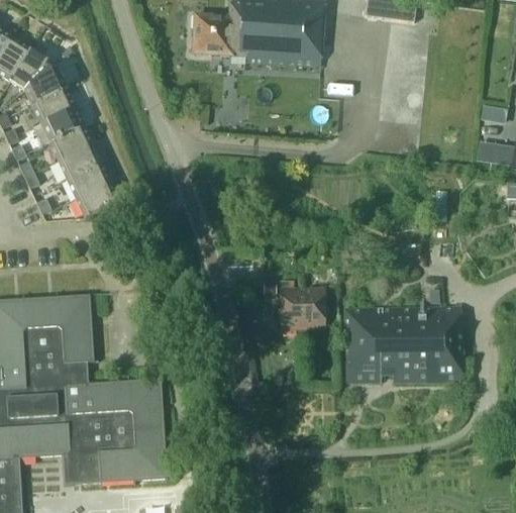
[(246,60),(321,64),(325,0),(230,0),(229,14),(215,13),(215,16),(194,15),(193,27),(196,27),(195,52),(230,54),(230,55),(247,56),(246,60)]
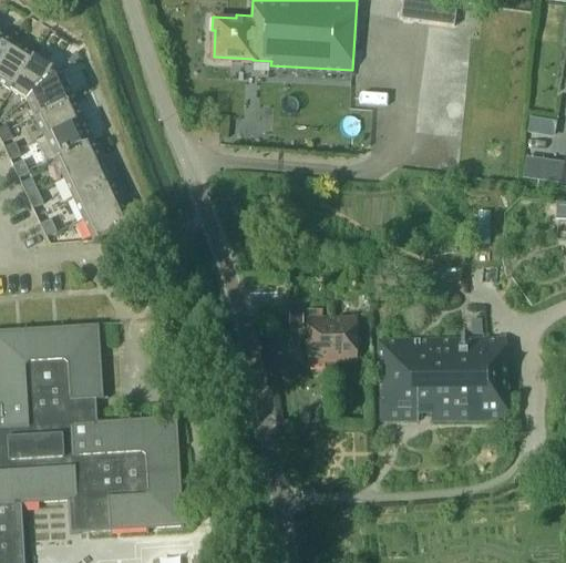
[(401,0),(399,16),(417,19),(418,14),(444,18),(446,0),(401,0)]
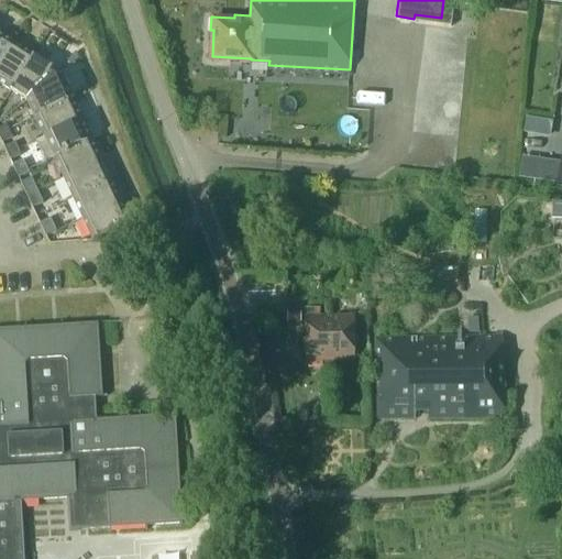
[(0,63),(14,41),(0,31),(0,63)]
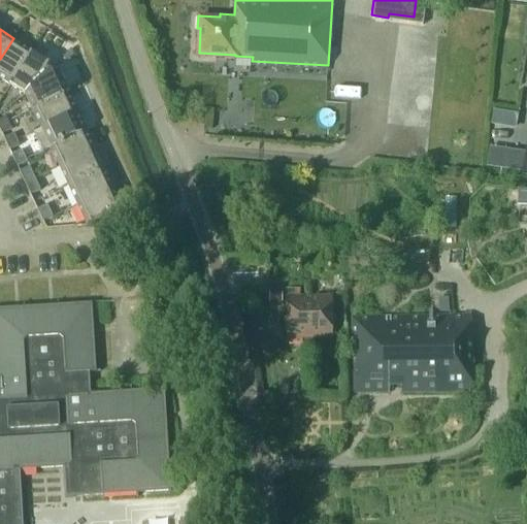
[(11,83),(31,50),(13,38),(0,59),(0,76),(1,76),(11,83)]
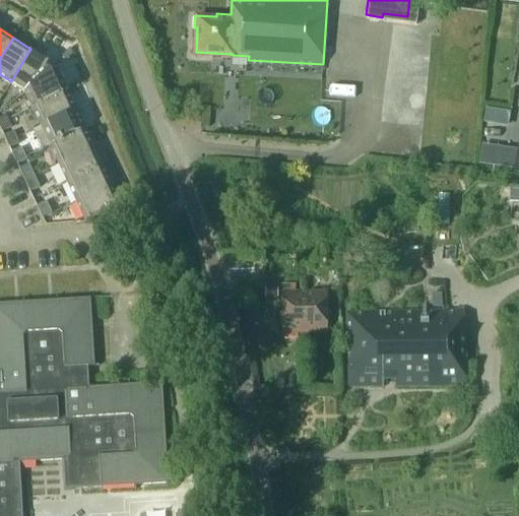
[(25,89),(50,68),(47,64),(50,60),(30,49),(11,81),(25,89)]
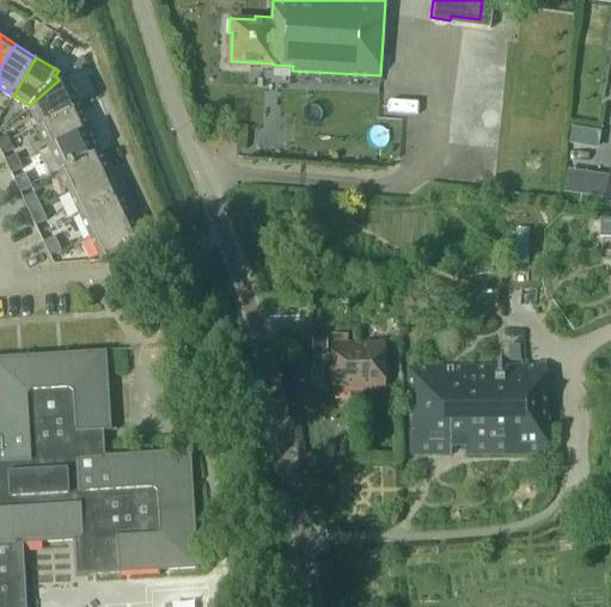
[(38,123),(79,105),(68,81),(62,84),(59,80),(30,105),(38,123)]
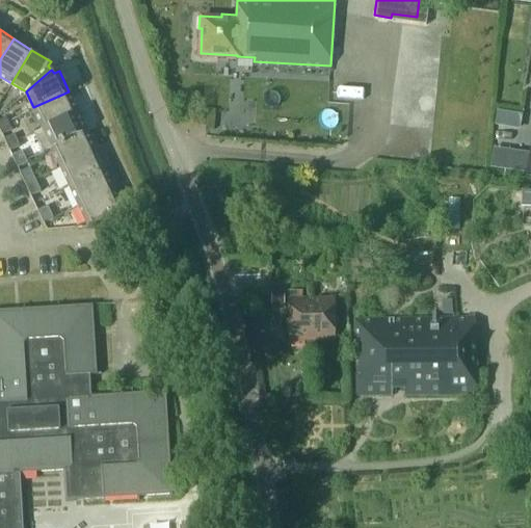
[(33,107),(43,127),(77,110),(69,91),(33,107)]
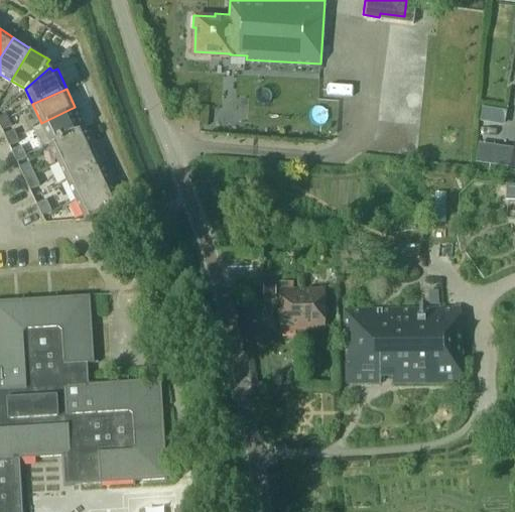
[(49,141),(84,125),(75,107),(41,123),(33,126),(42,145),(49,141)]
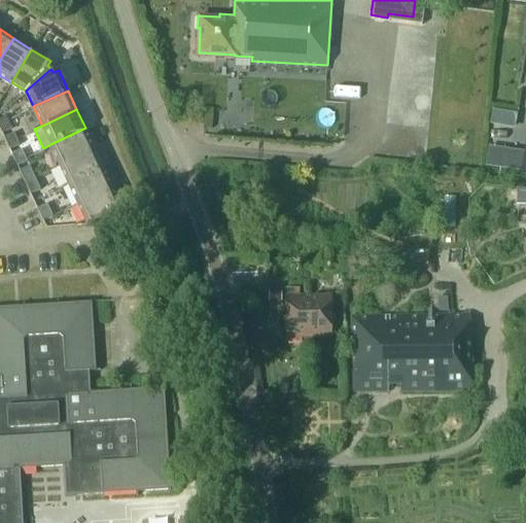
[(492,119),(514,124),(516,112),(494,109),(492,119)]
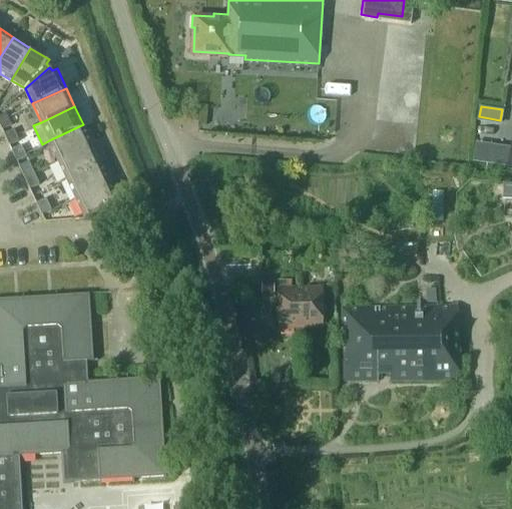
[(0,113),(0,122),(2,127),(12,122),(6,110),(0,113)]
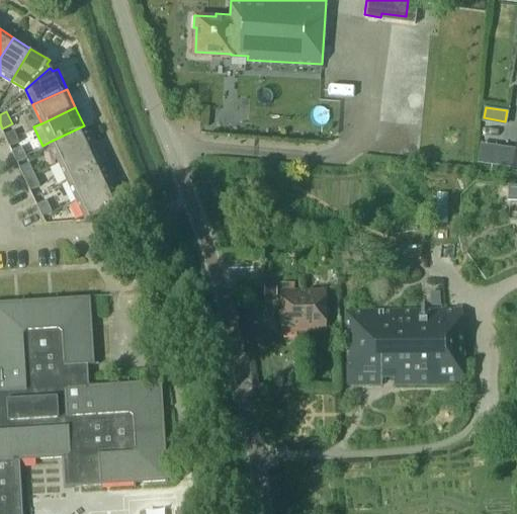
[(50,142),(59,161),(93,145),(84,125),(50,142)]
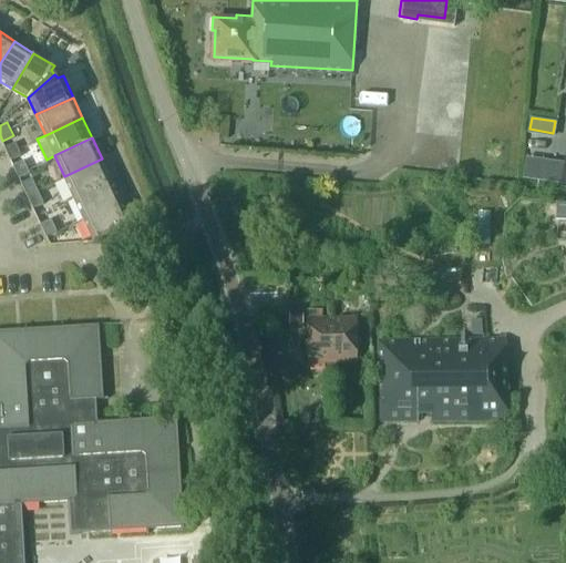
[(4,145),(11,159),(21,153),(16,140),(4,145)]
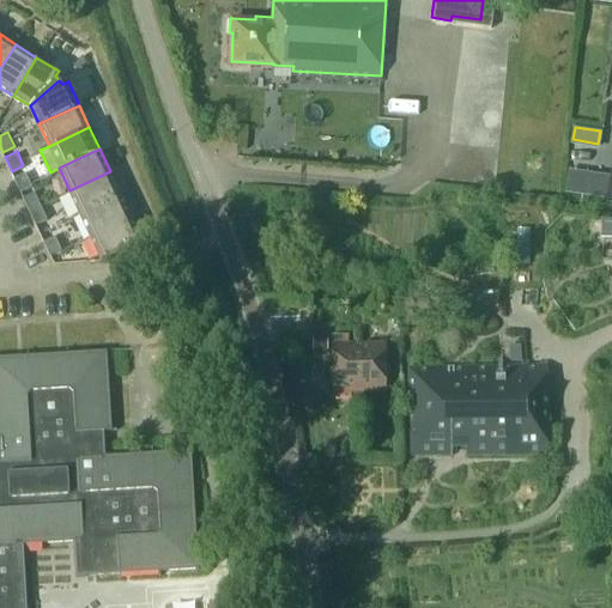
[(14,176),(20,190),(32,184),(25,170),(14,176)]
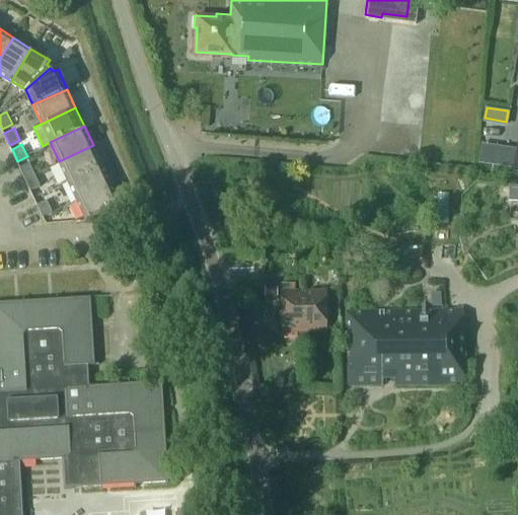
[(93,145),(59,161),(68,179),(101,163),(93,145)]
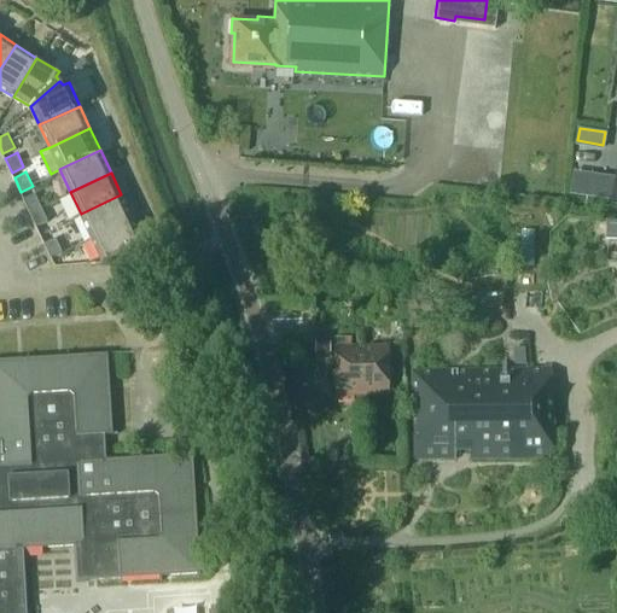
[(612,198),(615,175),(598,173),(594,196),(612,198)]
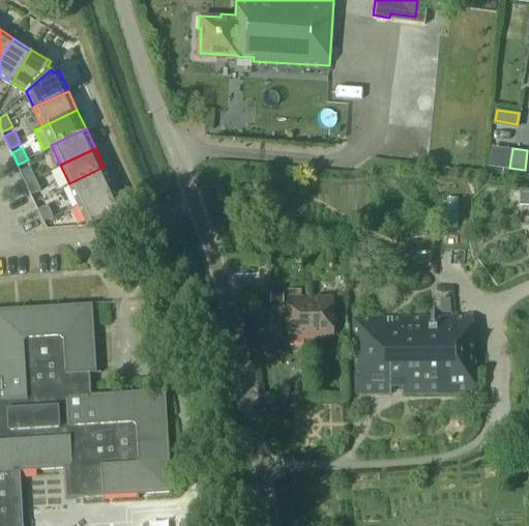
[(20,169),(26,180),(35,176),(30,164),(20,169)]
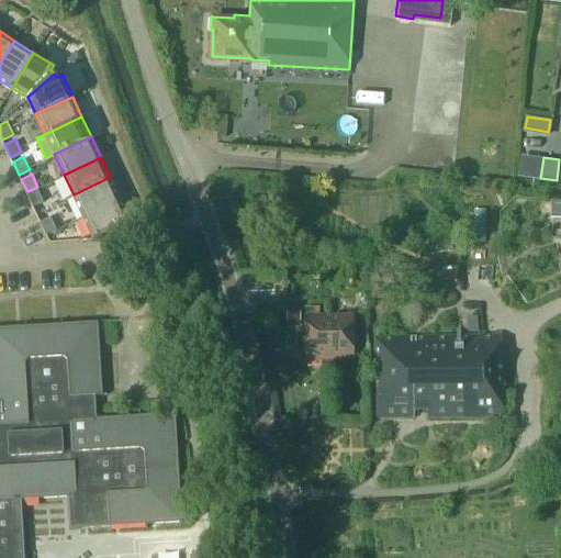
[(74,194),(82,215),(120,198),(110,177),(74,194)]
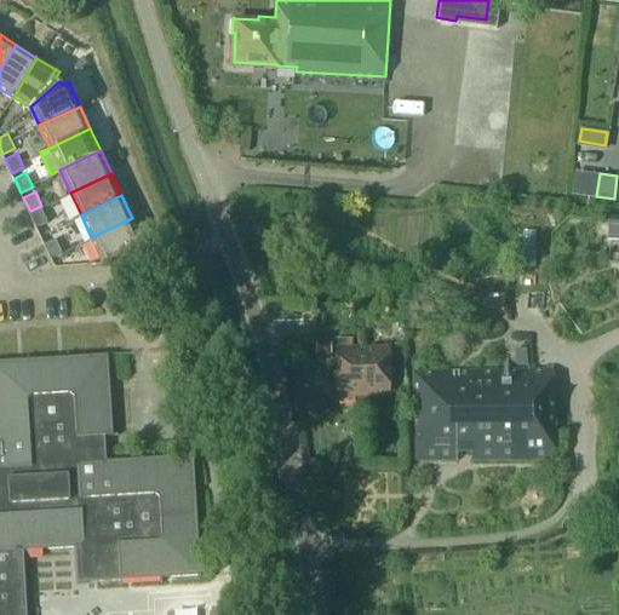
[(30,211),(36,225),(49,219),(41,206),(30,211)]
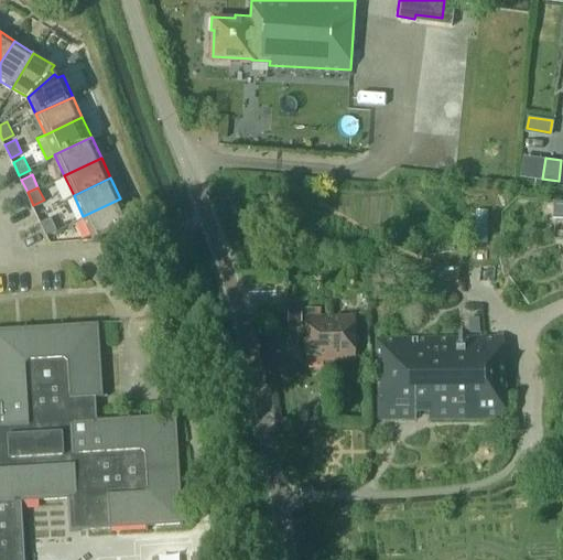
[(120,198),(83,216),(93,237),(115,227),(118,235),(133,227),(130,219),(120,198)]
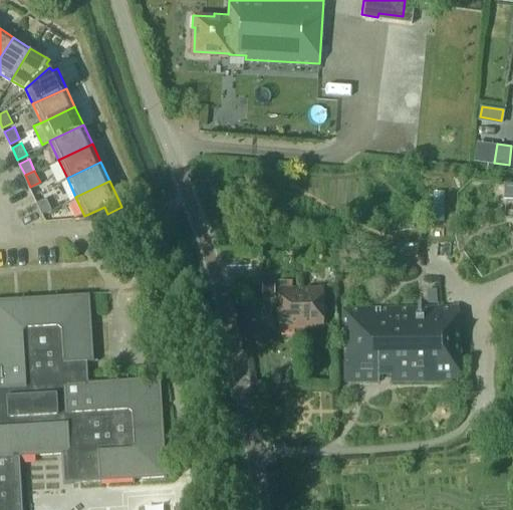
[(36,201),(42,212),(52,208),(46,196),(36,201)]
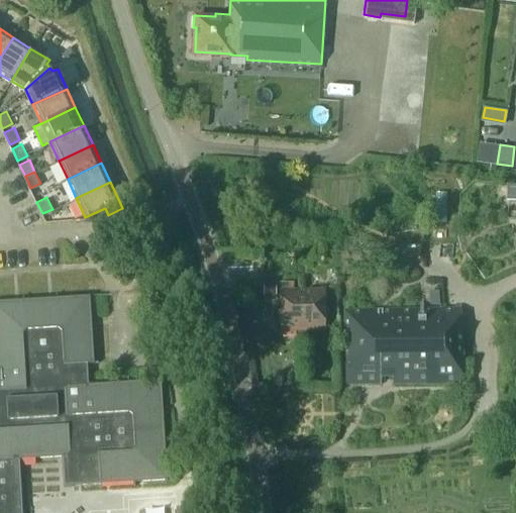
[(265,284),(265,293),(277,293),(277,284),(265,284)]
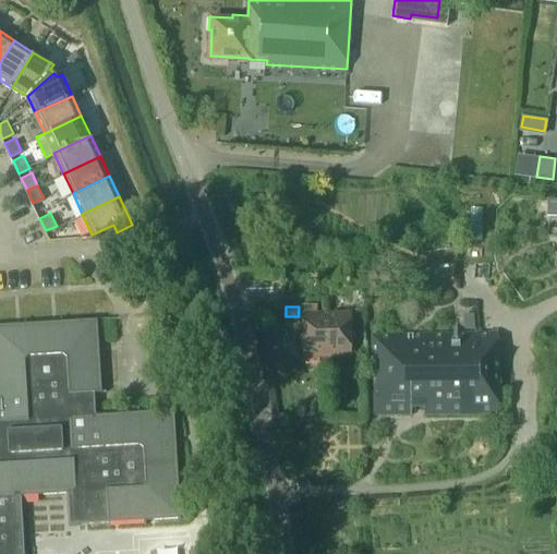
[(351,311),(327,311),(303,311),(303,354),(351,354),(351,311)]
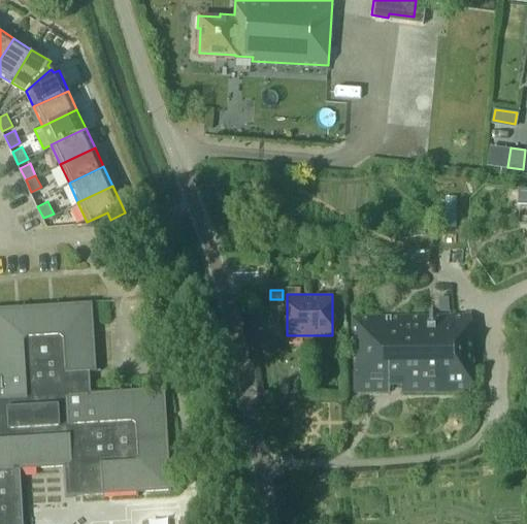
[(92,300),(0,305),(0,523),(23,523),(20,466),(65,464),(66,494),(171,488),(165,386),(91,390),(89,368),(96,368),(92,300)]
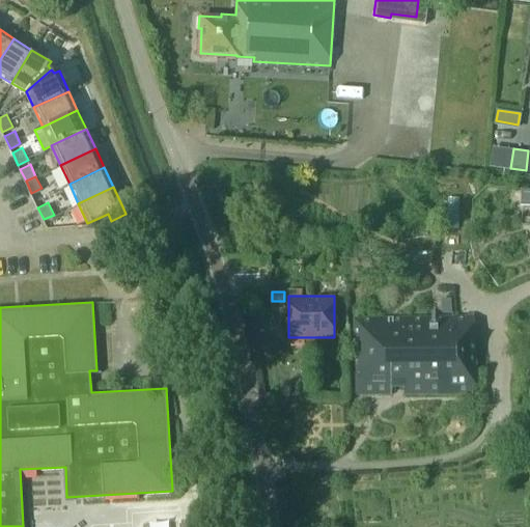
[(475,390),(474,315),(355,316),(356,391),(475,390)]
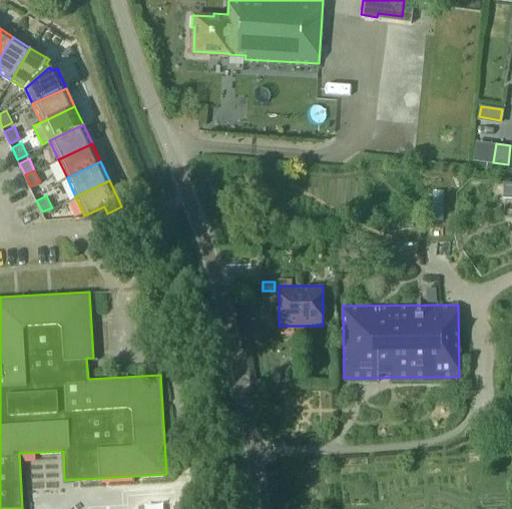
[(198,508),(198,500),(176,501),(176,508),(198,508)]
